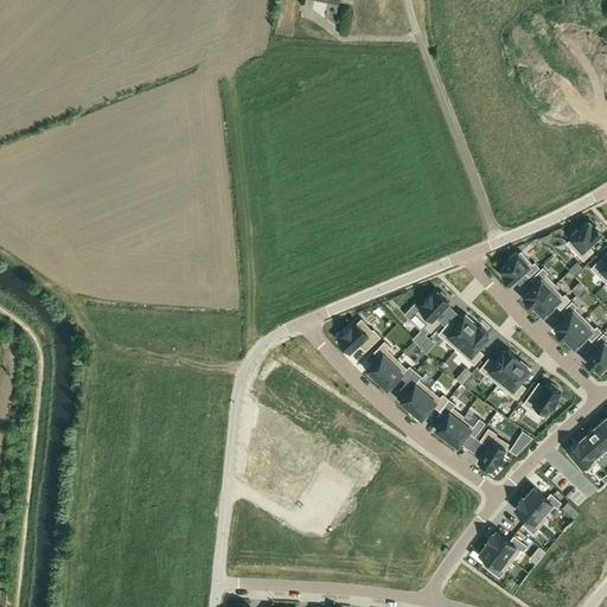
[(572,237),(567,242),(583,260),(594,250),(589,246),(602,232),(596,227),(595,225),(594,227),(589,221),(579,231),(577,229),(570,236),(572,237)]
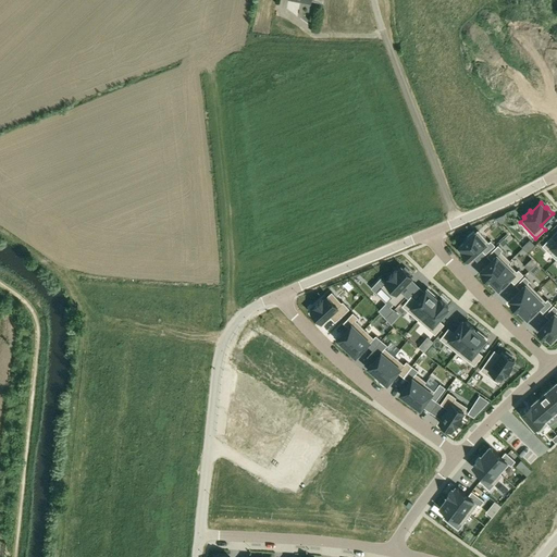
[(468,238),(459,247),(463,252),(462,254),(463,255),(469,260),(481,249),(485,254),(495,245),(491,240),(489,242),(478,230),(475,233),(473,231),(467,237),(468,238)]
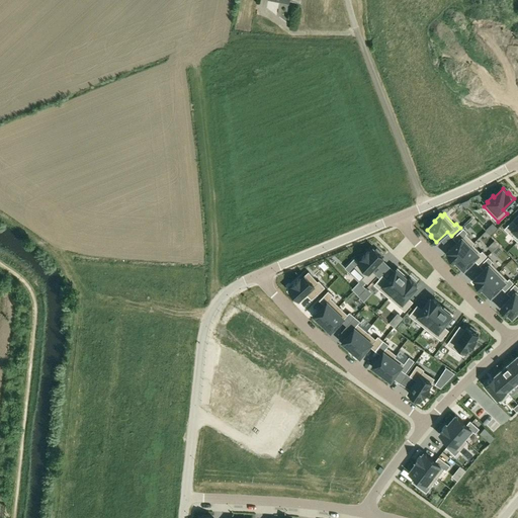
[(513,220),(504,229),(517,241),(517,240),(517,223),(517,224),(513,220)]
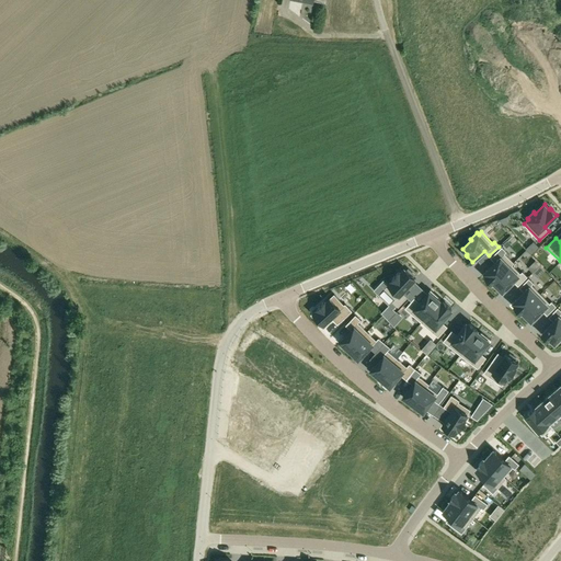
[(534,241),(526,249),(530,254),(539,247),(534,241)]
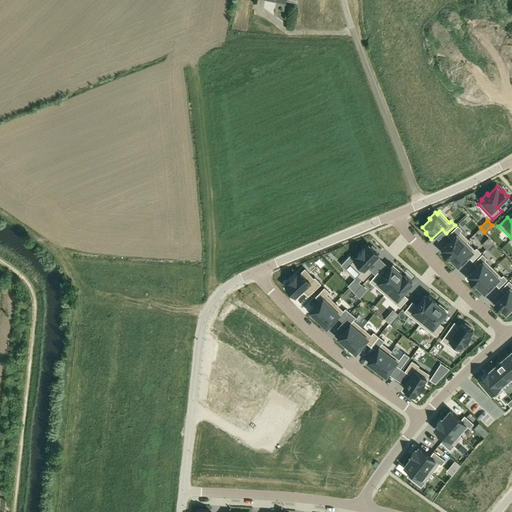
[(452,239),(442,249),(444,251),(443,252),(449,258),(450,258),(467,241),(459,233),(462,229),(458,225),(448,235),(452,239)]
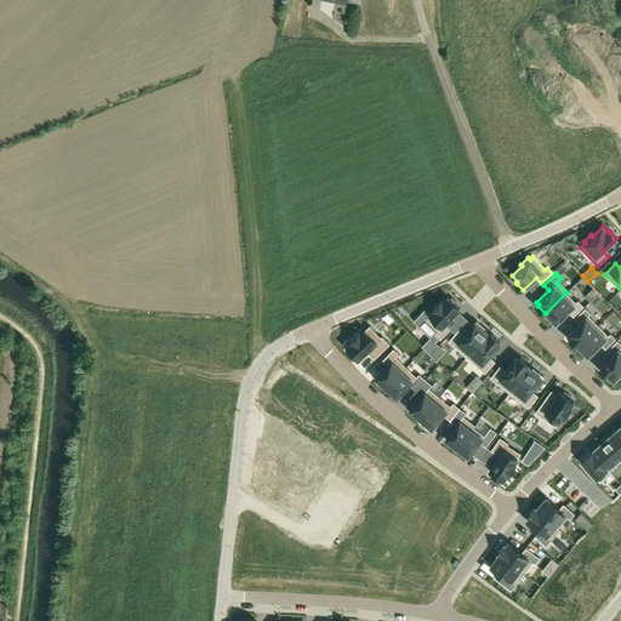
[(567,292),(546,313),(556,323),(568,311),(574,317),(584,306),(579,301),(576,303),(567,292)]
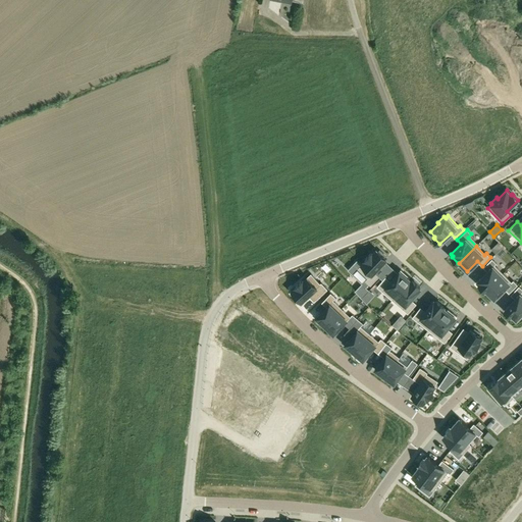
[(362,283),(355,291),(361,298),(369,291),(366,288),(369,284),(370,285),(379,276),(374,271),(382,263),(385,261),(386,259),(384,257),(385,256),(380,250),(378,251),(376,249),(373,253),(372,252),(364,260),(365,261),(361,264),(358,268),(367,277),(362,283)]
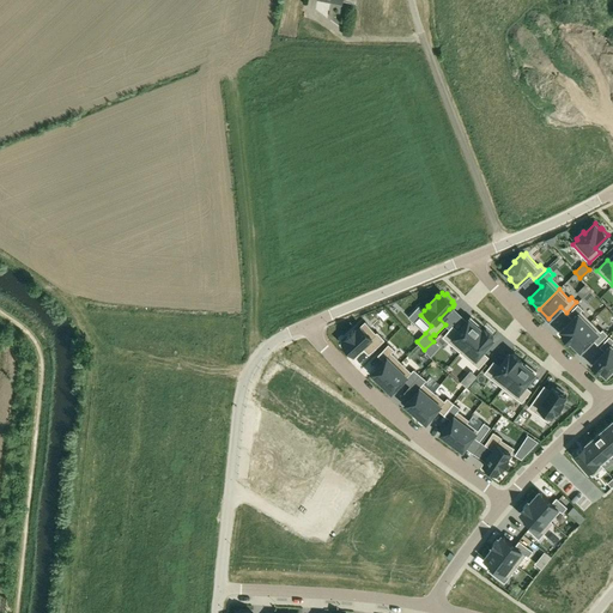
[(572,319),(560,331),(563,333),(562,334),(569,341),(570,340),(570,341),(590,321),(581,311),(583,309),(578,304),(568,314),(572,319)]
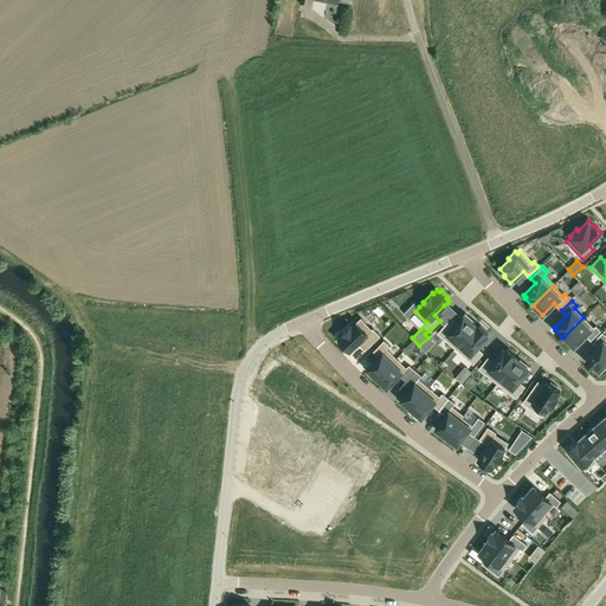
[(444,324),(438,333),(456,348),(476,326),(474,323),(476,322),(465,313),(462,316),(453,327),(447,321),(444,324)]
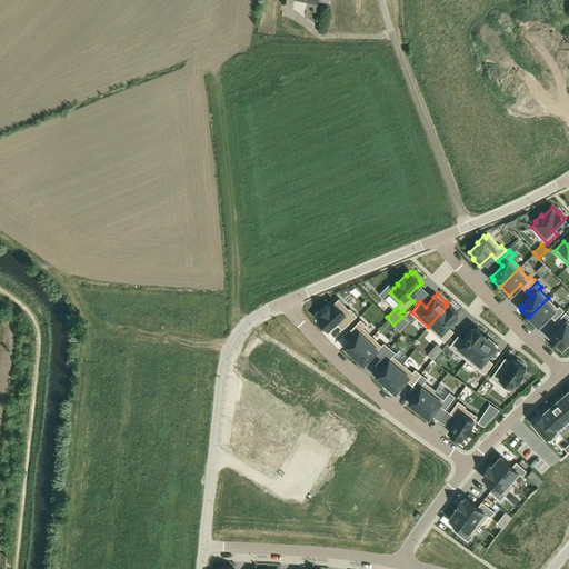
[(321,315),(318,318),(320,320),(318,322),(325,328),(326,327),(328,329),(338,320),(345,327),(357,316),(350,308),(349,309),(339,298),(331,306),(330,305),(320,313),(321,315)]
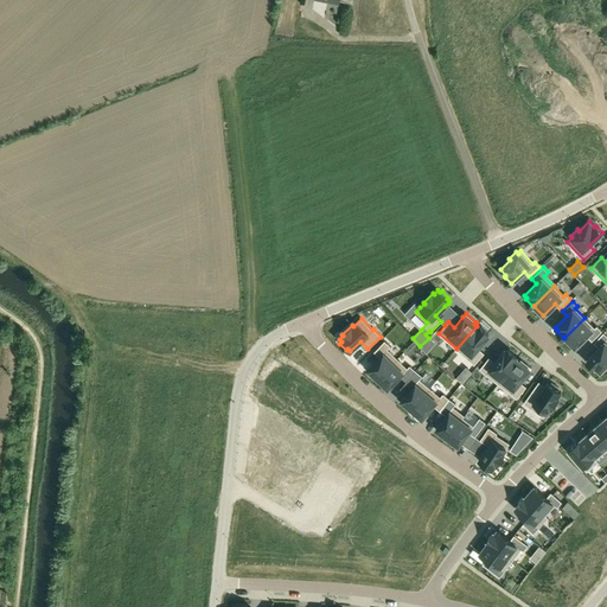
[(585,318),(564,338),(575,347),(587,336),(592,340),(602,331),(596,326),(595,327),(585,318)]
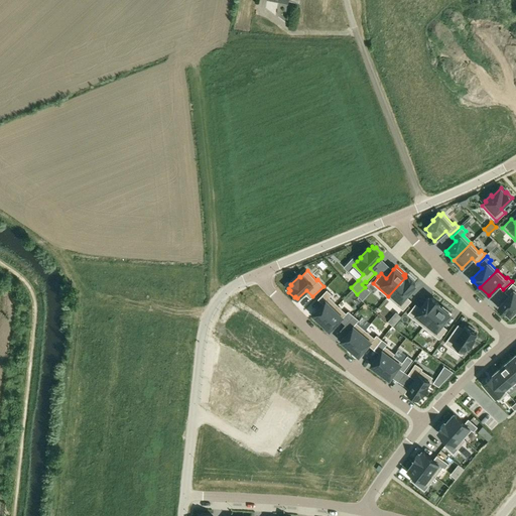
[(405,277),(388,296),(403,310),(411,300),(406,296),(415,286),(414,284),(415,284),(408,278),(407,277),(406,278),(405,277)]
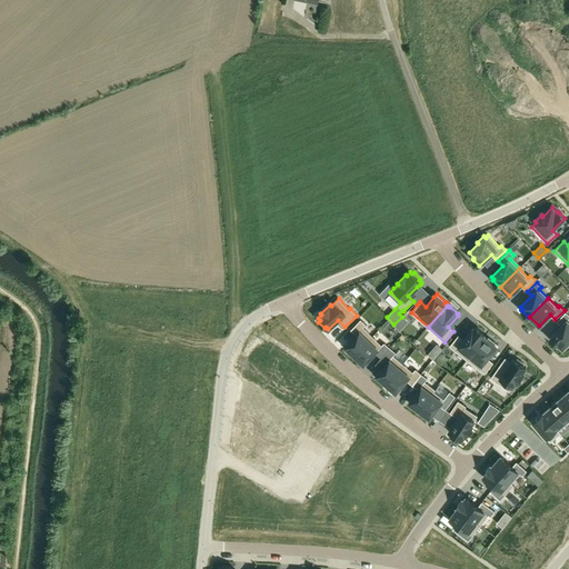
[(556,331),(550,338),(556,343),(557,345),(558,343),(562,349),(568,341),(568,318),(568,317),(568,315),(566,311),(557,321),(561,326),(556,331)]
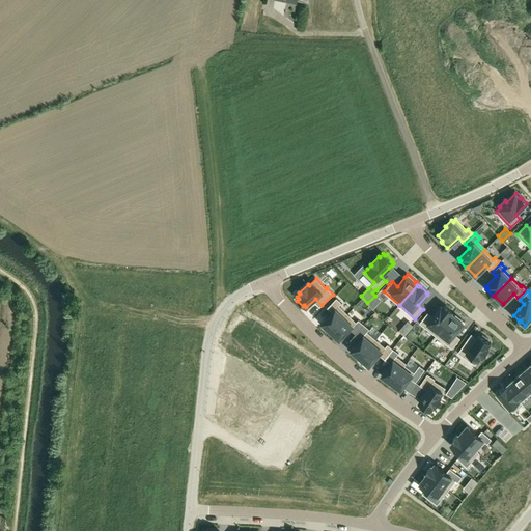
[(332,312),(322,323),(323,325),(322,326),(328,332),(329,330),(330,332),(347,313),(341,307),(339,305),(341,303),(337,298),(336,298),(328,307),(332,312)]
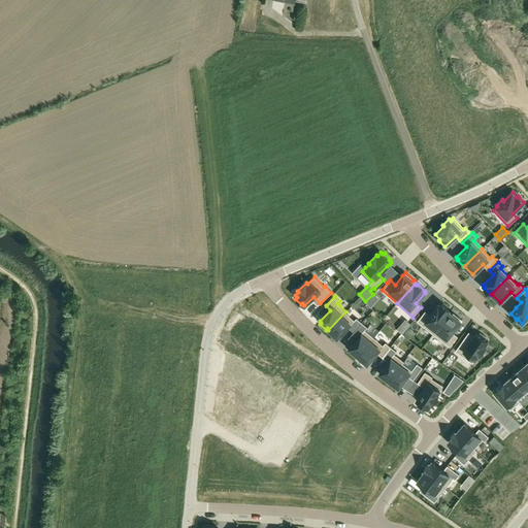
[(425,310),(417,321),(433,334),(450,312),(449,311),(450,310),(441,304),(440,305),(439,304),(430,315),(429,314),(425,310)]
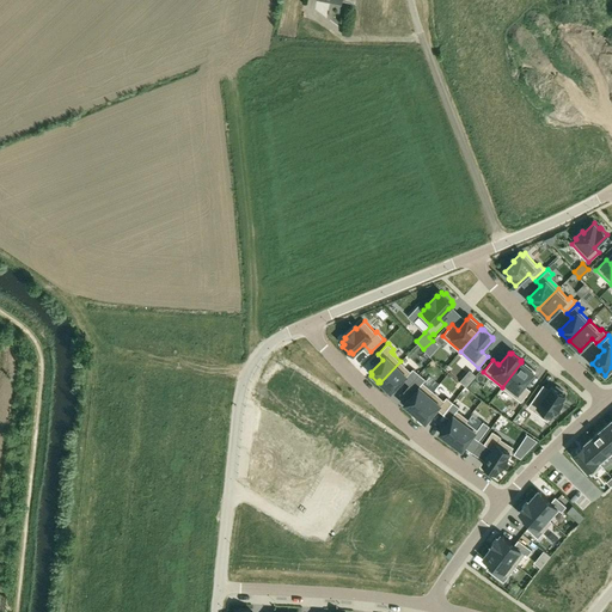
[(401,361),(380,383),(391,392),(403,379),(409,385),(420,373),(412,368),(410,371),(401,361)]
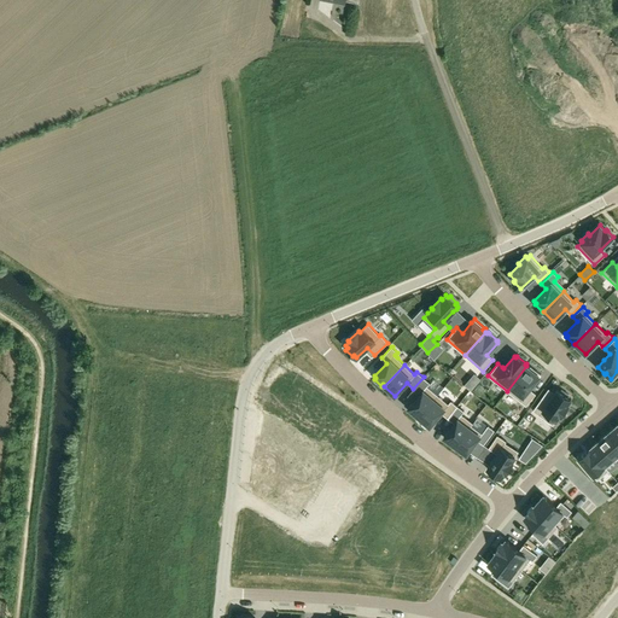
[(526,366),(507,391),(523,403),(526,406),(536,394),(530,389),(541,374),(530,366),(529,367),(526,366)]
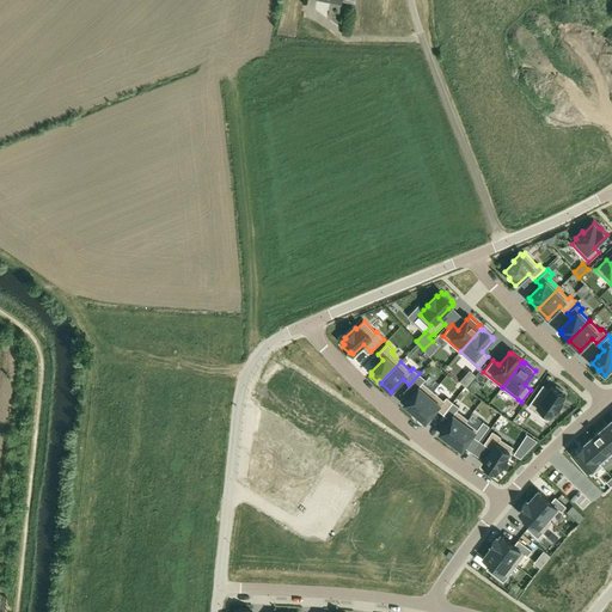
[(410,397),(404,404),(405,405),(404,407),(411,414),(414,411),(415,412),(433,391),(426,384),(423,383),(426,379),(420,373),(409,385),(416,390),(410,397)]
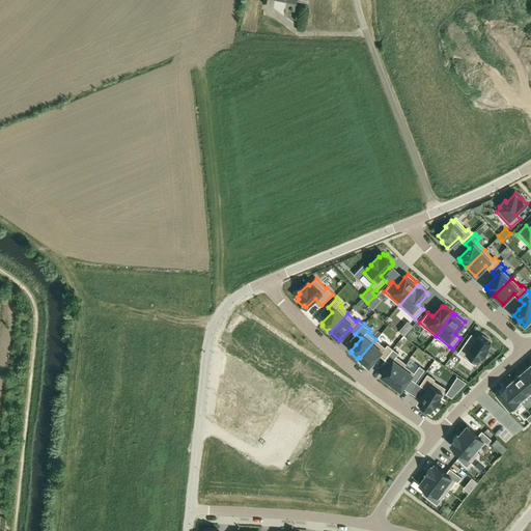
[(466,342),(457,353),(475,365),(481,357),(482,358),(488,347),(487,347),(491,343),(488,341),(490,339),(482,335),(481,336),(479,334),(477,337),(472,344),(471,345),(466,342)]
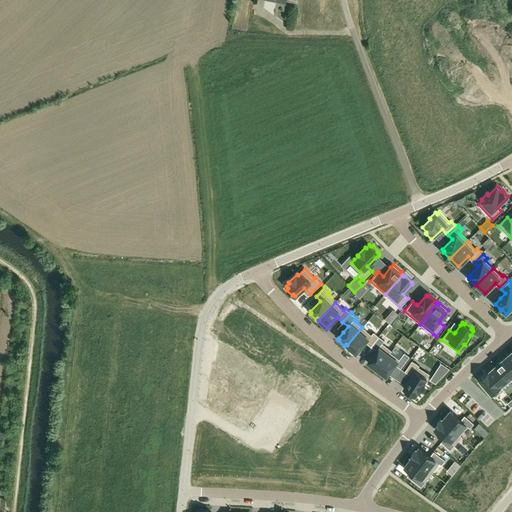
[(362,327),(347,345),(348,347),(347,348),(353,353),(355,352),(356,353),(366,342),(371,346),(379,336),(373,332),(371,335),(362,327)]
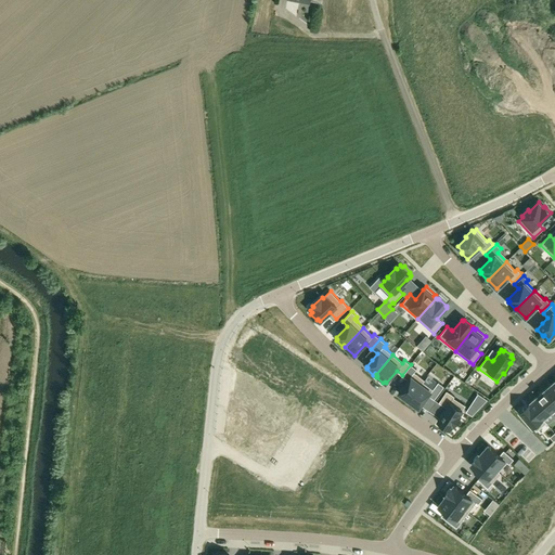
[(414,372),(399,392),(409,400),(424,379),(414,372)]
